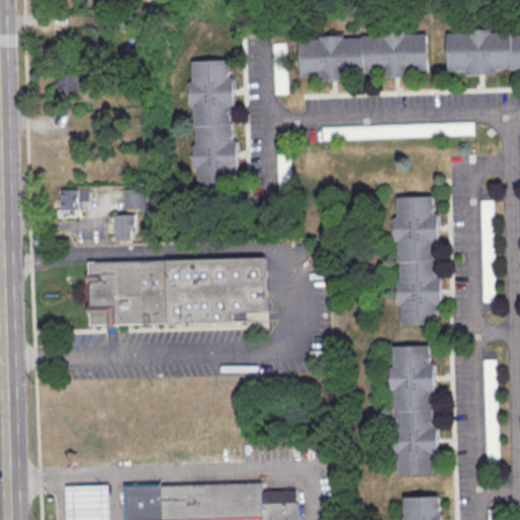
[(448,34),(469,34),(468,30),(493,29),(493,33),(513,31),(513,34),(519,34),(519,69),(512,70),(512,69),(497,69),(497,73),(467,74),(467,70),(449,70),(448,34)]
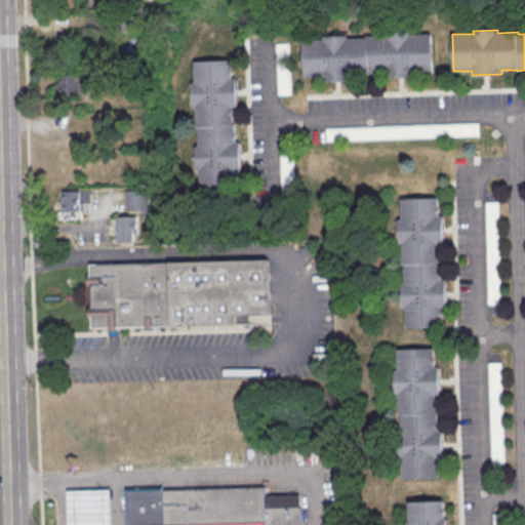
[(433,34),(412,35),(412,32),(388,33),(388,36),(367,37),(368,39),(350,40),(349,36),(324,38),(325,41),(305,42),(307,78),(324,77),(325,82),(353,80),(353,76),(371,75),(388,74),(388,78),(416,77),(416,72),(435,71),(433,34)]
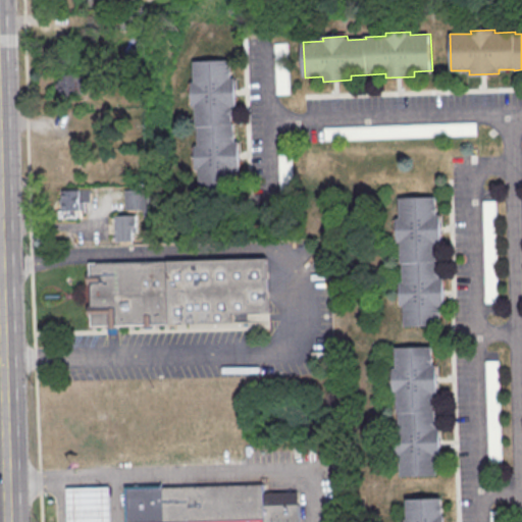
[(286,95),(286,43),(275,43),(275,95),(286,95)]
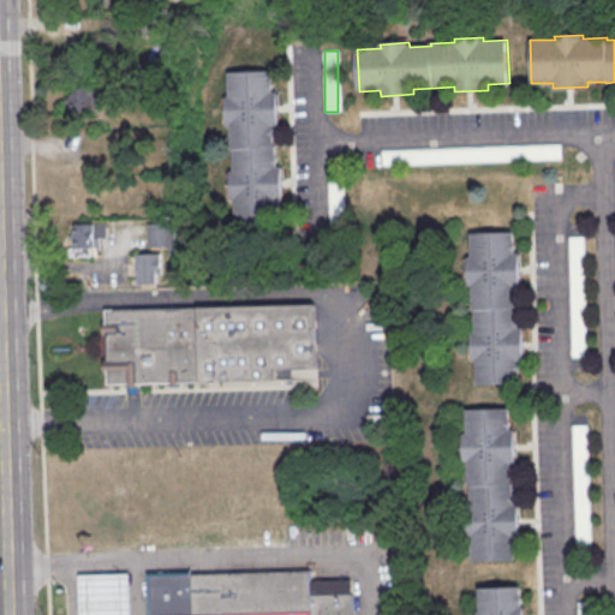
[(280,222),(279,198),(282,198),(282,169),(279,169),(278,145),(276,145),(275,124),(279,124),(279,95),(274,95),(274,72),(231,72),(232,94),(226,94),(227,127),(232,127),(233,149),(234,149),(234,168),(230,168),(231,202),(236,202),(237,224),(280,222)]
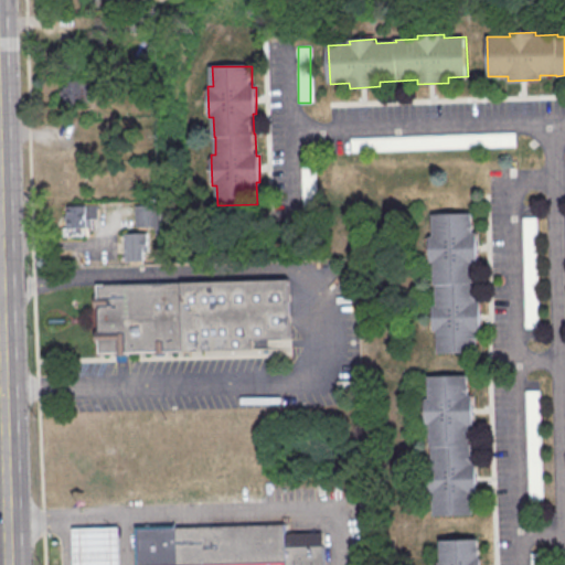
[(64,82),(82,81),(82,83),(88,83),(89,103),(65,104),(64,82)]
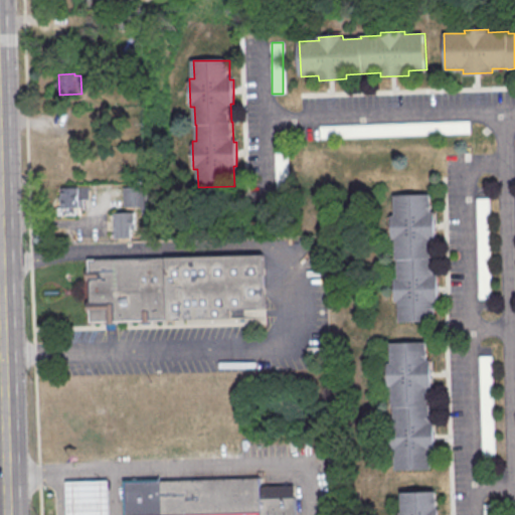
[(320,127),(471,123),(471,135),(321,139),(320,127)]
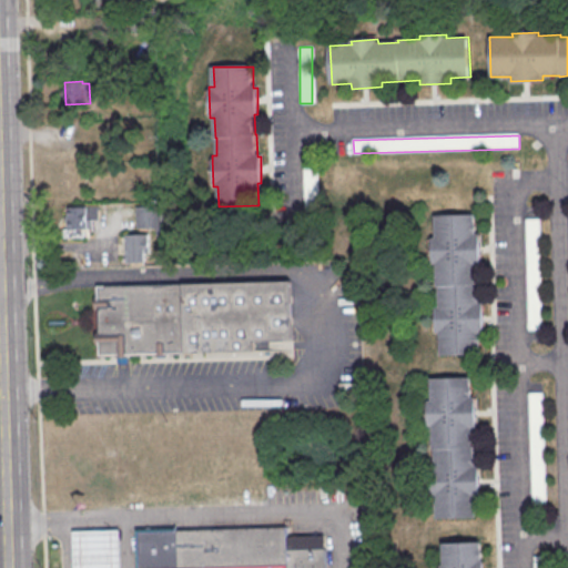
[(316,168),(304,168),(304,203),(316,203),(316,168)]
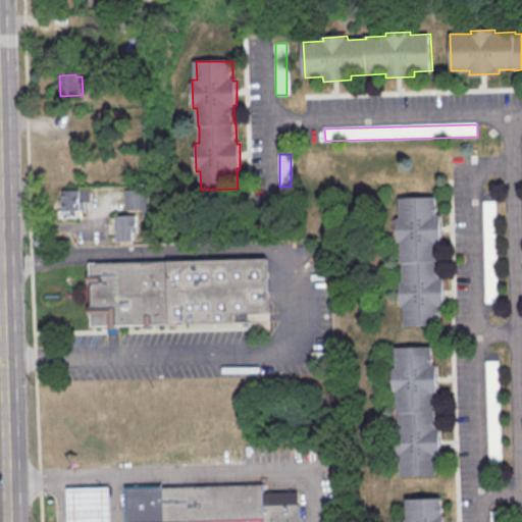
[(62,192),(92,191),(92,204),(86,204),(86,211),(62,211),(62,192)]
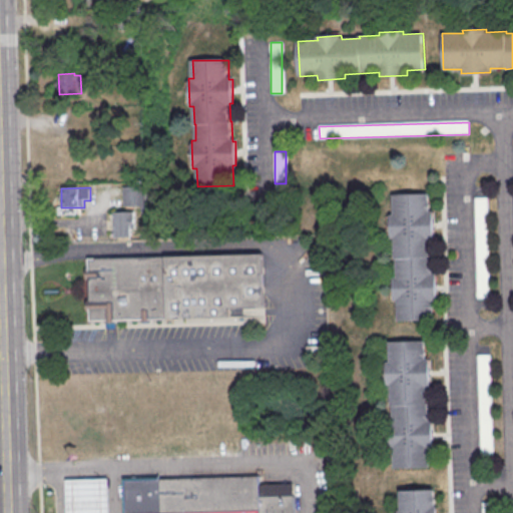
[(123,187),(146,187),(146,206),(123,207),(123,187)]
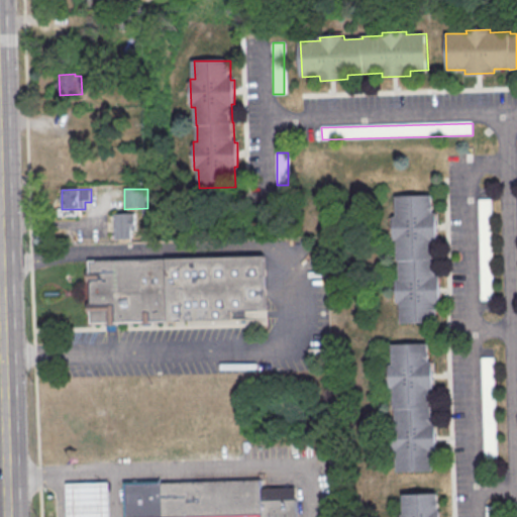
[(437,322),(437,301),(440,301),(439,278),(436,278),(436,257),(434,257),(434,239),(437,239),(436,215),(433,215),(432,195),(397,196),(397,214),(393,214),(394,242),(398,242),(398,261),(399,261),(400,276),(396,276),(396,305),(401,305),(401,323),(437,322)]
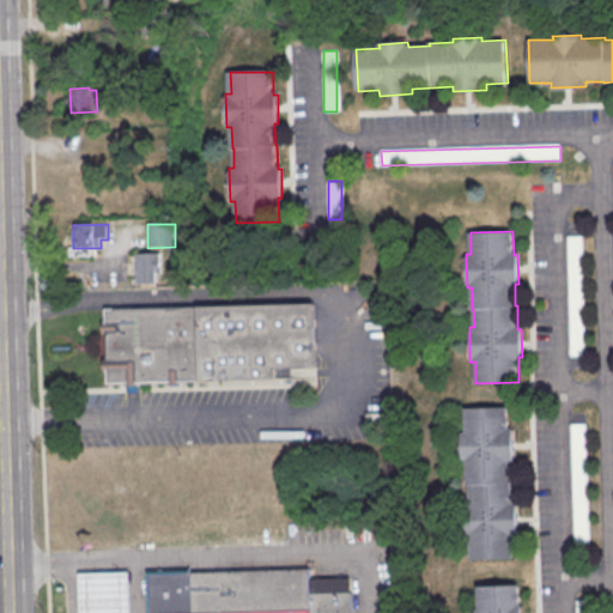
[(568,237),(583,237),(587,357),(571,357),(568,237)]
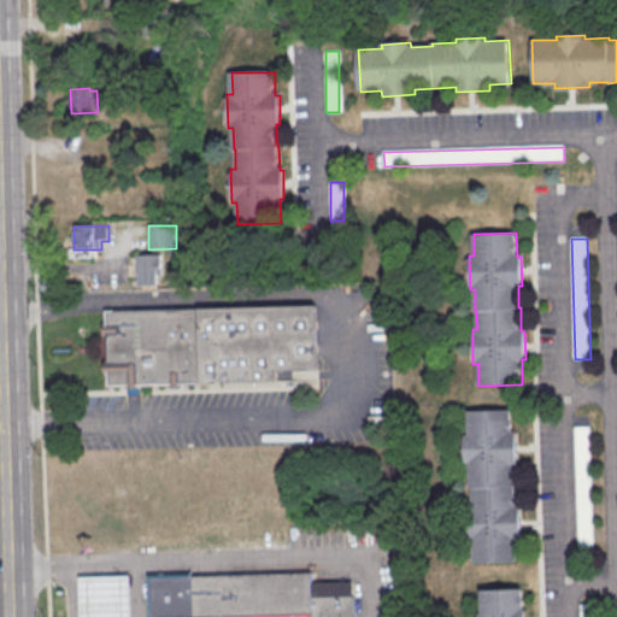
[(139,256),(163,256),(163,270),(157,270),(158,286),(140,287),(139,270),(139,256)]
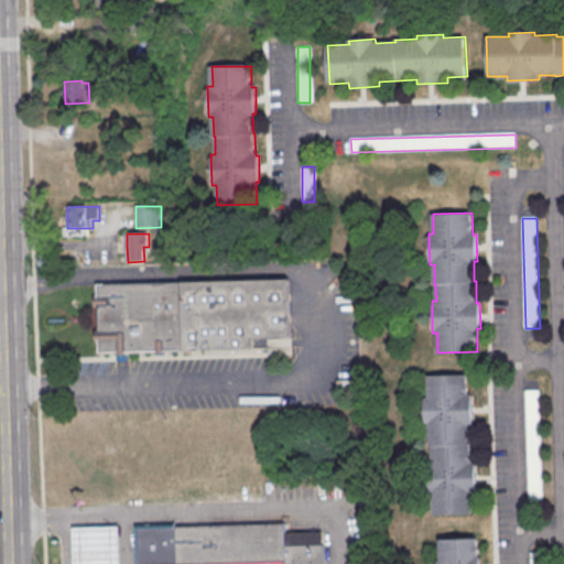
[(98,285),(290,279),(292,338),(255,339),(255,349),(99,354),(98,285)]
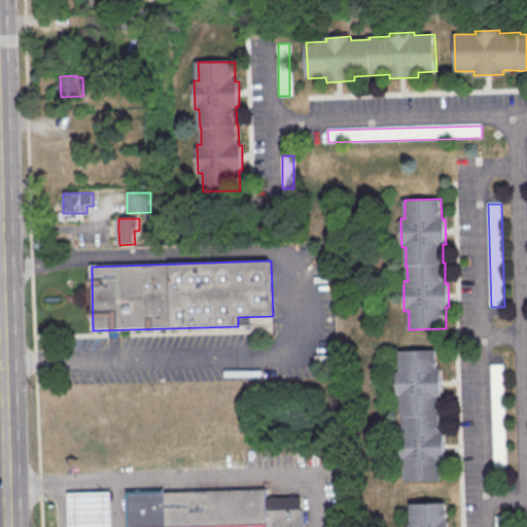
[(443,480),(442,458),(445,458),(445,434),(442,434),(441,414),(440,414),(438,395),(442,395),(442,371),(437,371),(437,350),(400,351),(401,370),(396,370),(397,398),(401,398),(402,417),(403,417),(403,432),(399,432),(400,462),(405,462),(406,481),(443,480)]
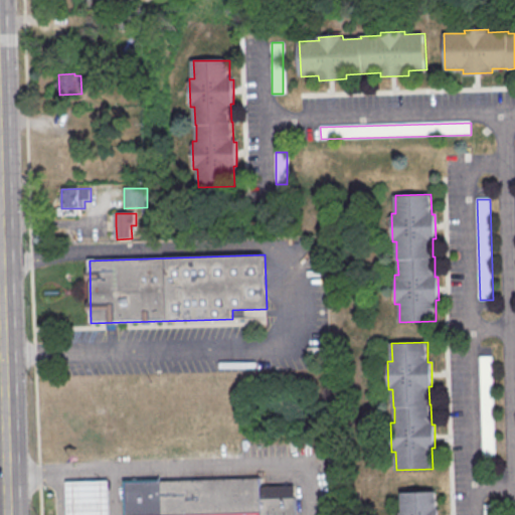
[(479,357),(493,357),(496,458),(482,458),(479,357)]
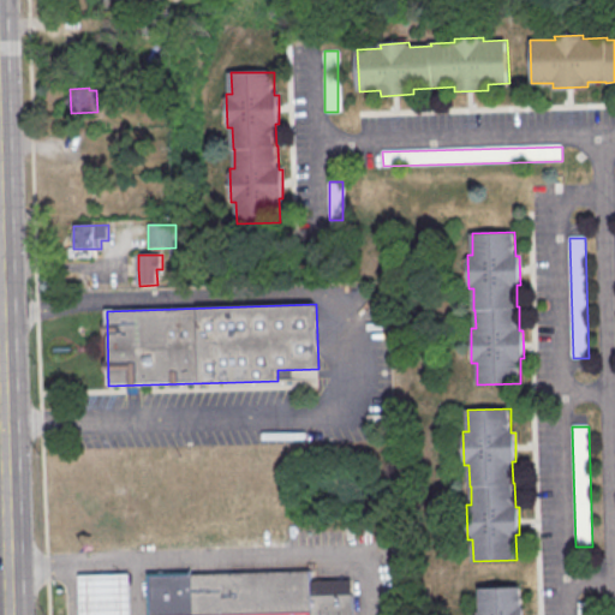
[(312,571),(191,575),(191,572),(148,573),(149,614),(354,614),(353,580),(312,581),(312,571)]
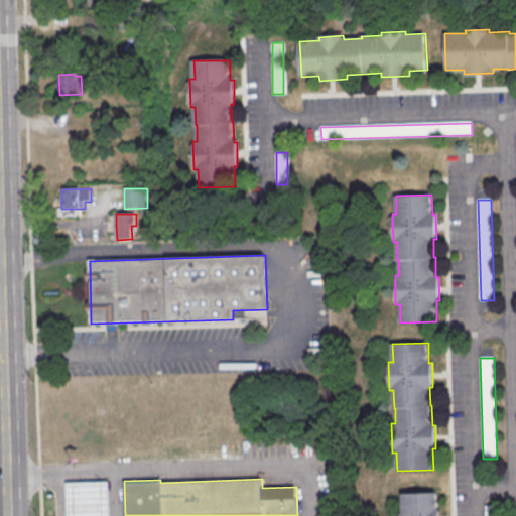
[(108,515),(108,481),(67,483),(67,515),(108,515)]
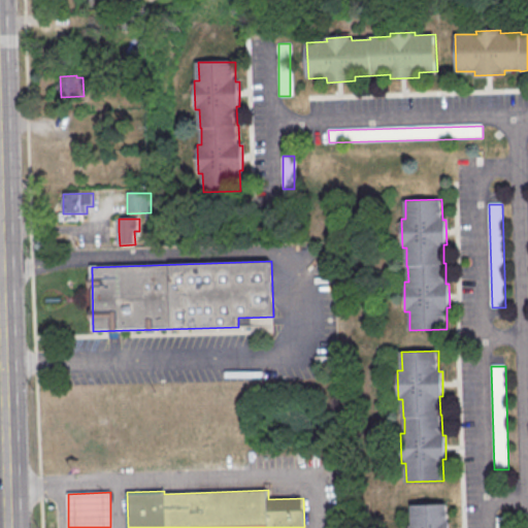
[(451,527),(451,523),(448,523),(448,506),(414,506),(415,526),(410,526),(410,527),(451,527)]
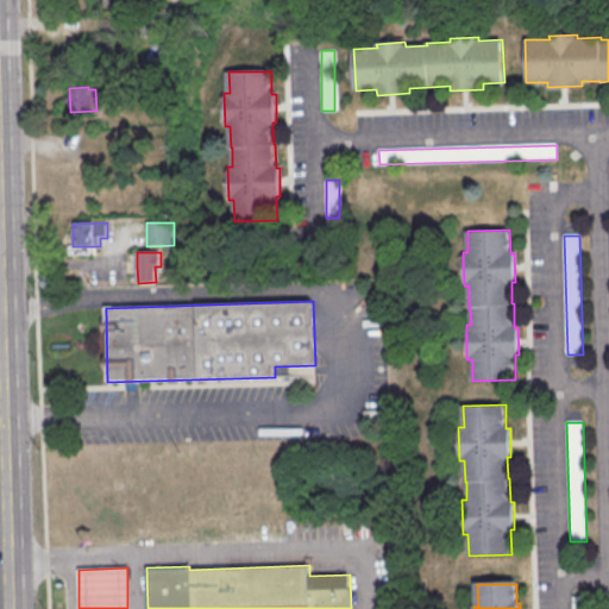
[(573,608),(573,597),(589,597),(589,608),(573,608)]
